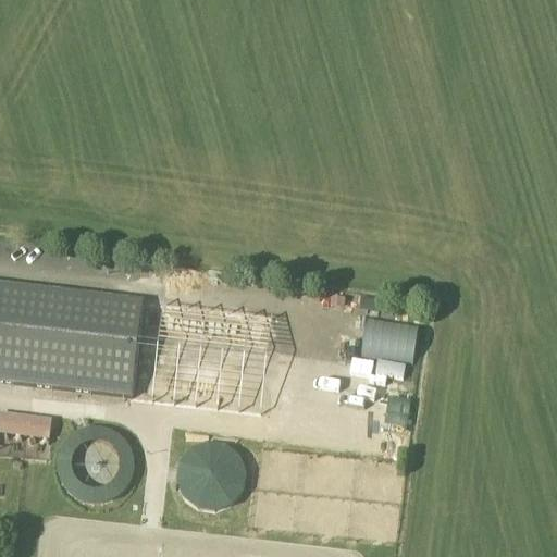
[(169,286),(195,292),(198,276),(172,270),(169,286)]
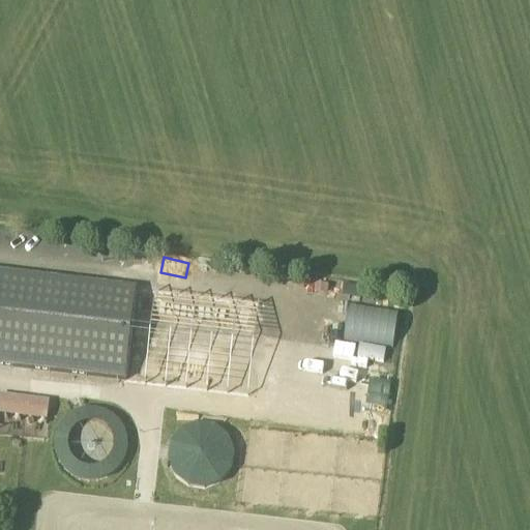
[(0,366),(124,382),(136,290),(0,273),(0,366)]
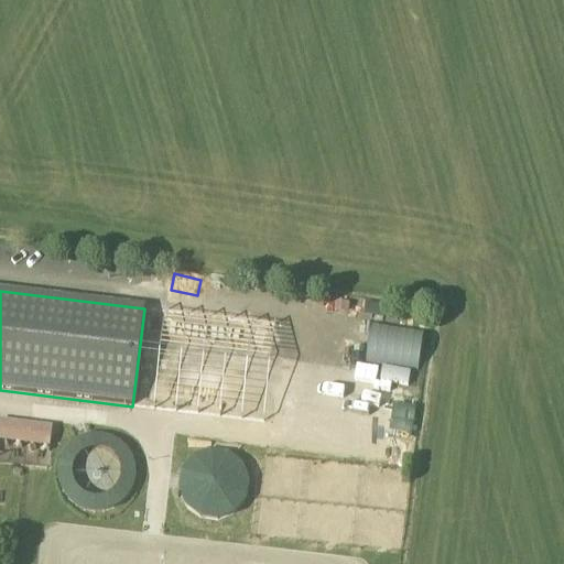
[(245,310),(239,346),(267,349),(271,313),(245,310)]
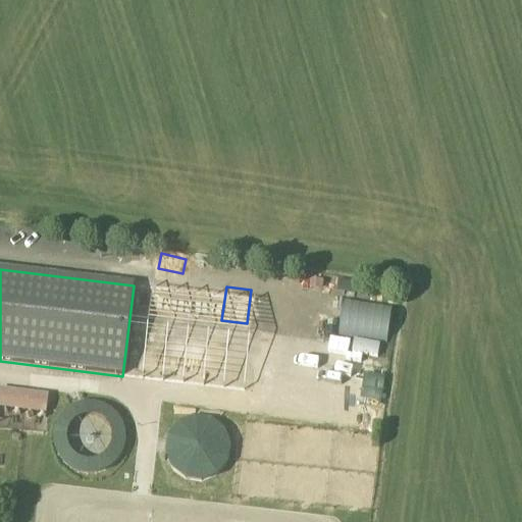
[(0,388),(0,409),(46,415),(48,396),(0,388)]
